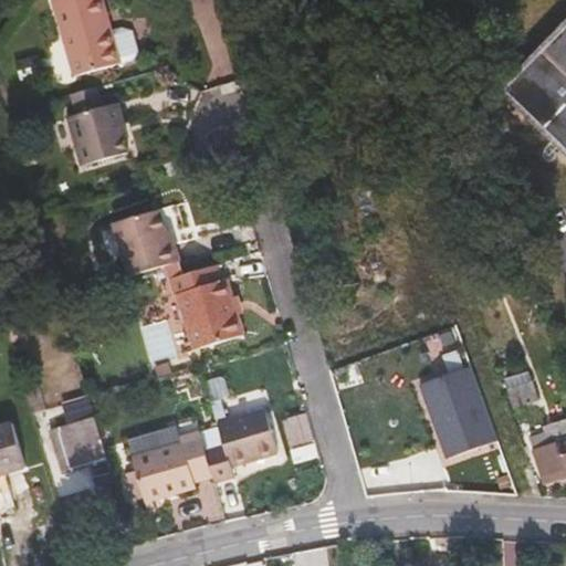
[(52,0),(75,76),(118,63),(109,31),(101,0),(52,0)]
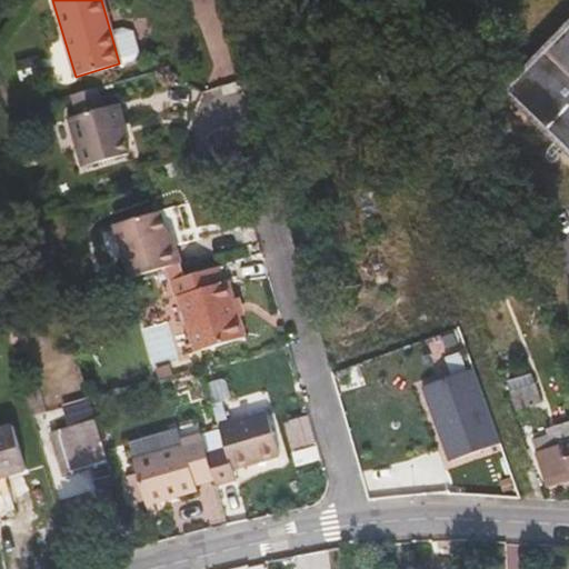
[(568,20),(500,91),(568,158),(568,20)]
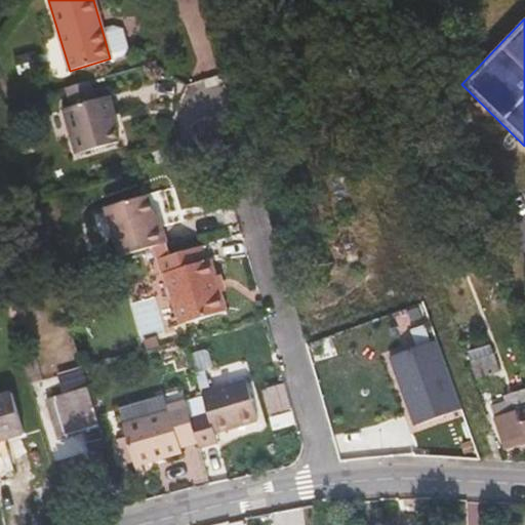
[(114,25),(102,29),(110,58),(123,55),(129,48),(123,29),(114,25)]
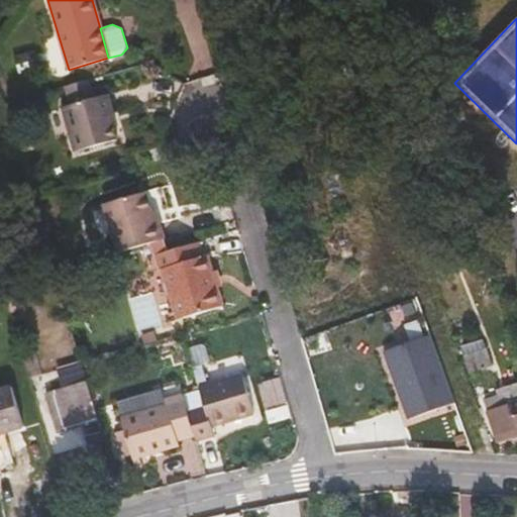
[(111,114),(115,113),(110,94),(100,97),(94,78),(68,86),(74,105),(63,108),(76,151),(118,138),(115,128),(111,114)]
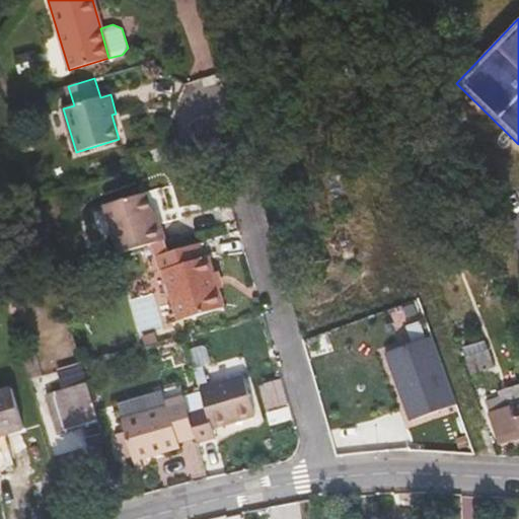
[(120,128),(116,114),(112,115),(116,129),(120,128)]
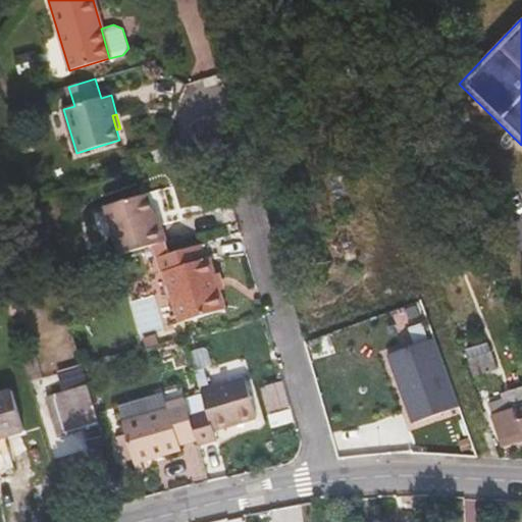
[(406,194),(410,203),(417,201),(414,191),(406,194)]
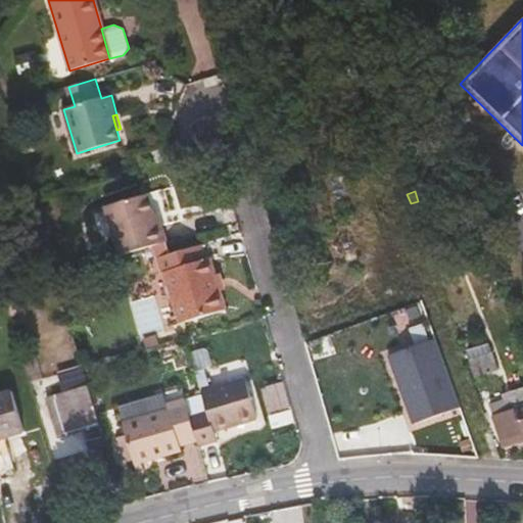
[(149,194),(105,205),(121,255),(153,245),(167,242),(160,222),(156,223),(154,214),(149,194)]
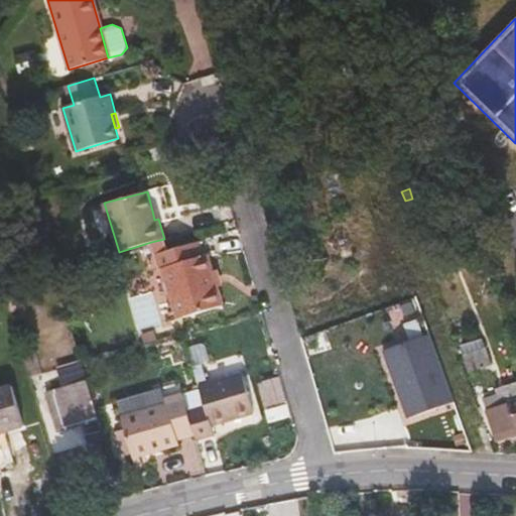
[(236,232),(204,238),(207,254),(239,249),(236,232)]
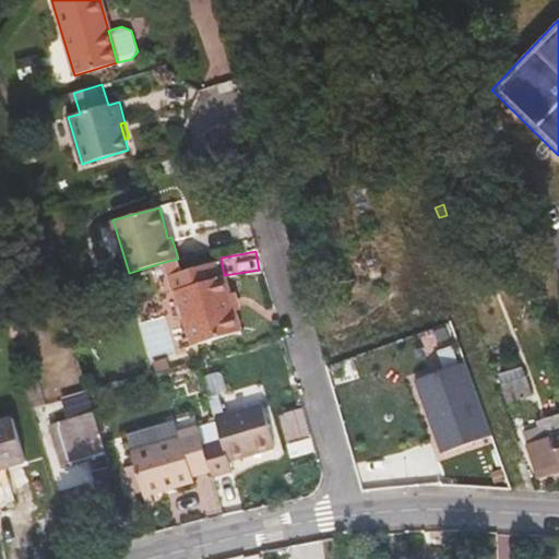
[(221,276),(216,261),(181,272),(178,259),(164,262),(173,293),(177,292),(193,345),(242,331),(236,311),(230,293),(225,275),(221,276)]
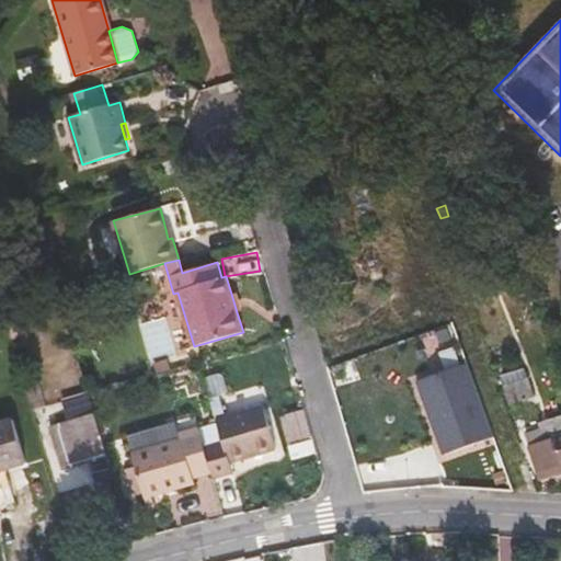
[(237,292),(231,294),(237,312),(242,310),(237,292)]
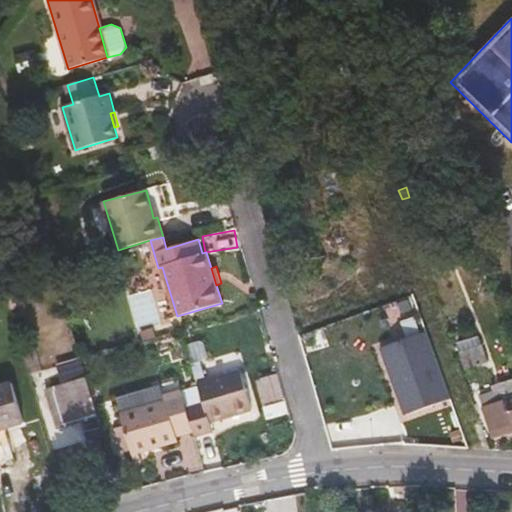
[(131,293),(138,326),(161,322),(155,289),(131,293)]
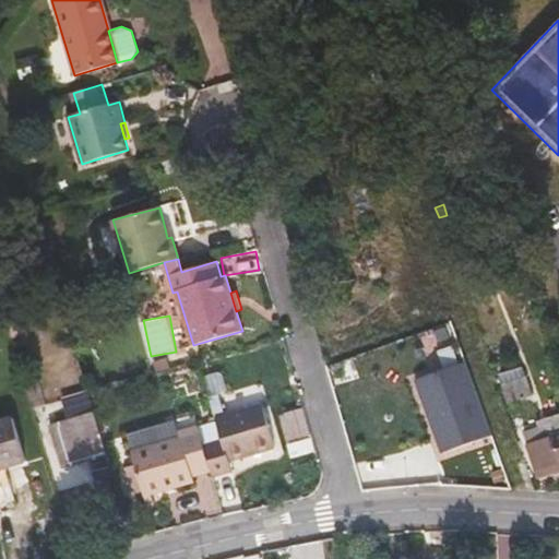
[(466,364),(416,380),(442,453),(492,436),(466,364)]
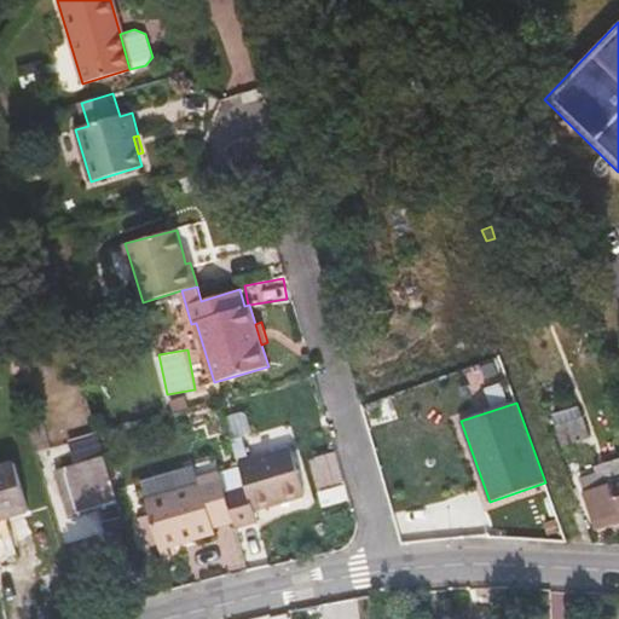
[(563,445),(589,438),(582,417),(557,426),(563,445)]
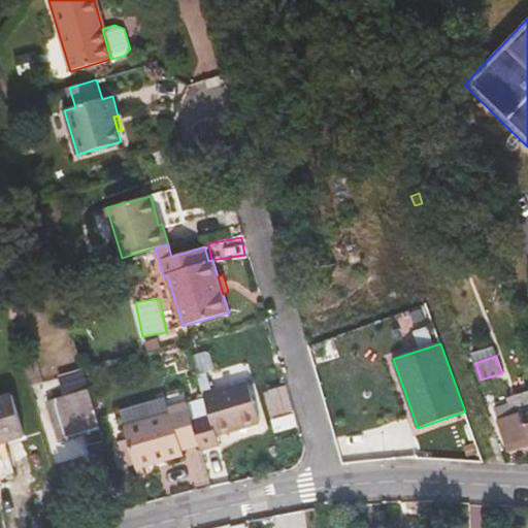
[(197,375),(202,392),(211,390),(207,372),(197,375)]
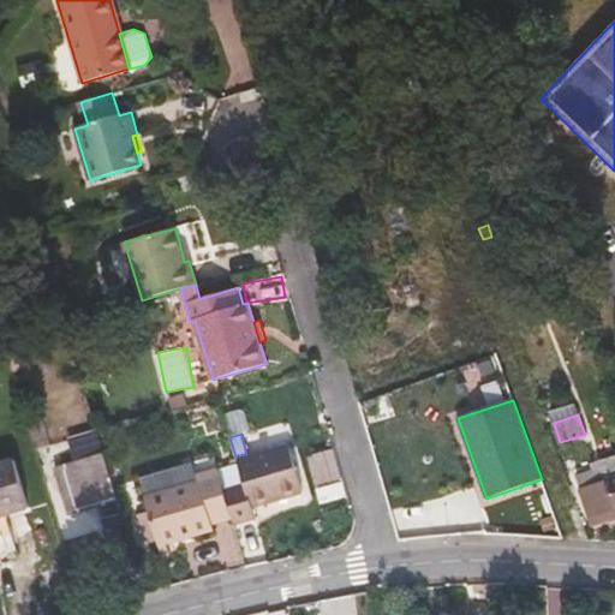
[(233,524),(256,518),(252,507),(303,493),(288,445),(237,460),(238,467),(243,482),(222,488),(232,519),(233,524)]
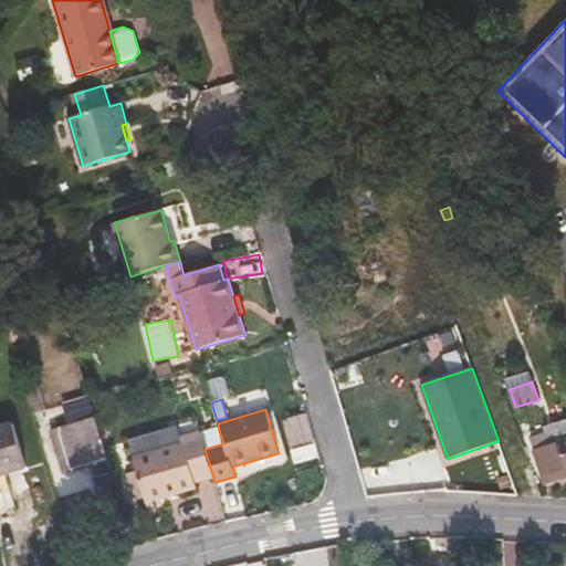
[(98,489),(115,483),(95,417),(50,430),(63,474),(92,467),(98,489)]
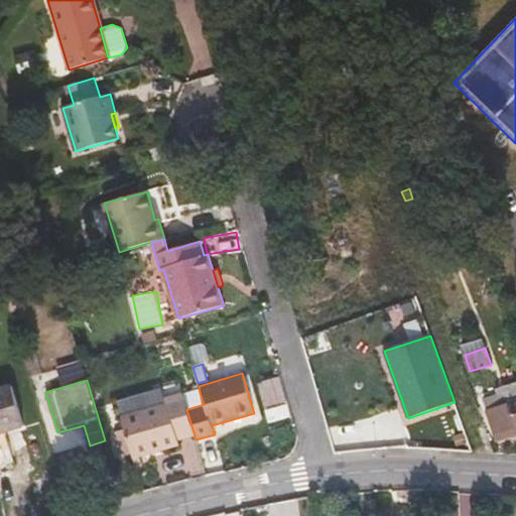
[(495,435),(515,427),(515,384),(503,388),(505,396),(485,402),(495,435)]
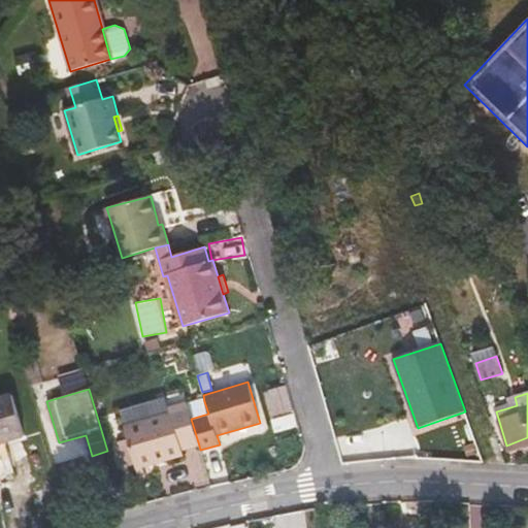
[(0,443),(25,437),(12,394),(0,397),(0,443)]
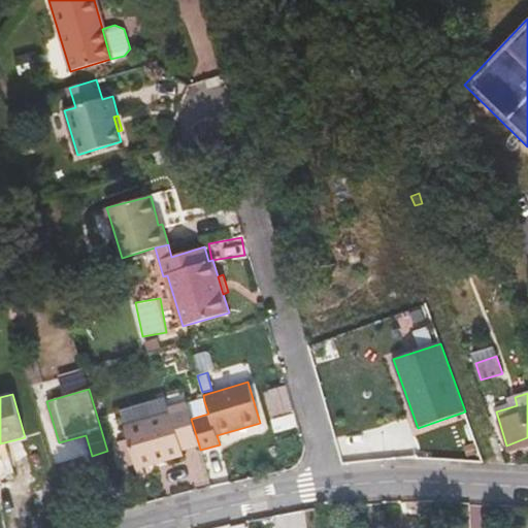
[(165,397),(119,410),(124,425),(169,413),(168,408),(165,397)]
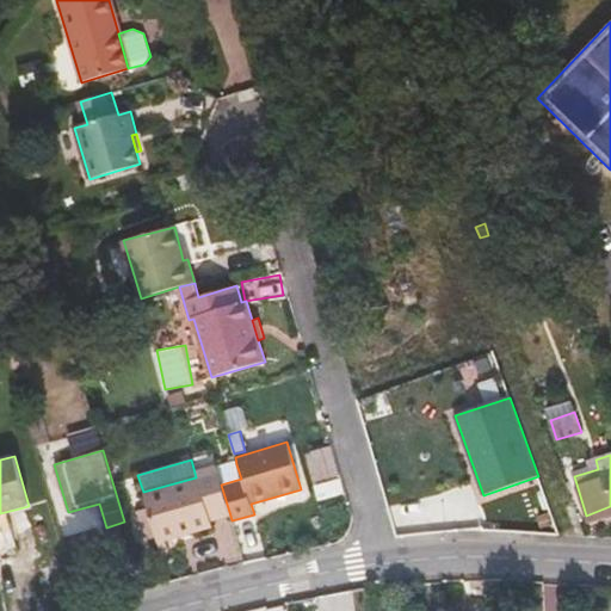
[(236,464),(217,470),(221,485),(241,479),(236,464)]
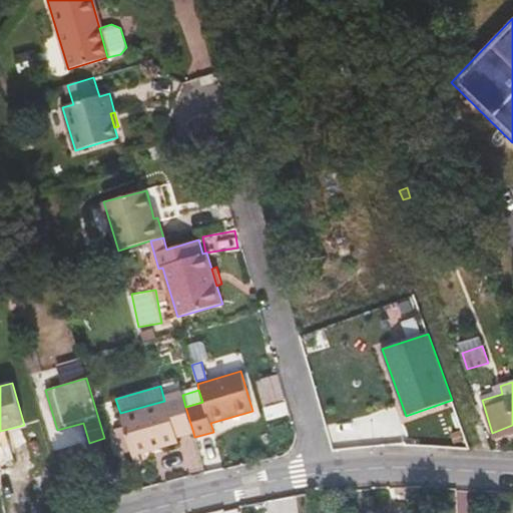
[(181,392),(163,397),(164,401),(120,413),(123,427),(130,452),(132,456),(139,454),(178,442),(177,437),(193,433),(185,407),(182,395),(181,392)]
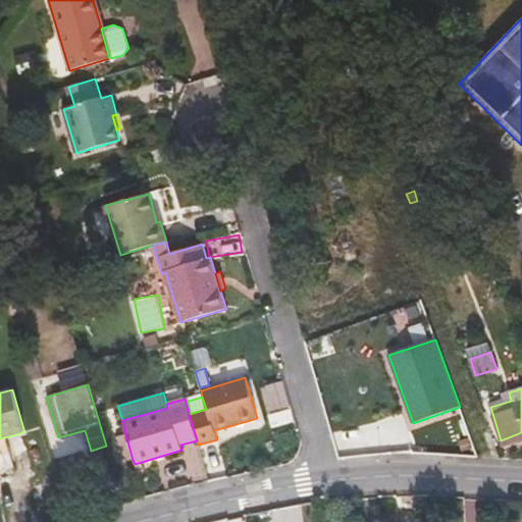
[(521,432),(501,440),(502,445),(521,437),(521,432)]
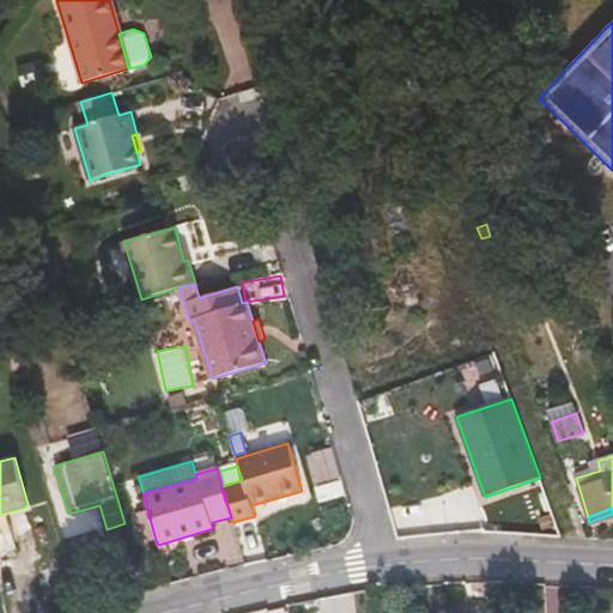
[(147,510),(137,513),(145,542),(156,540),(147,510)]
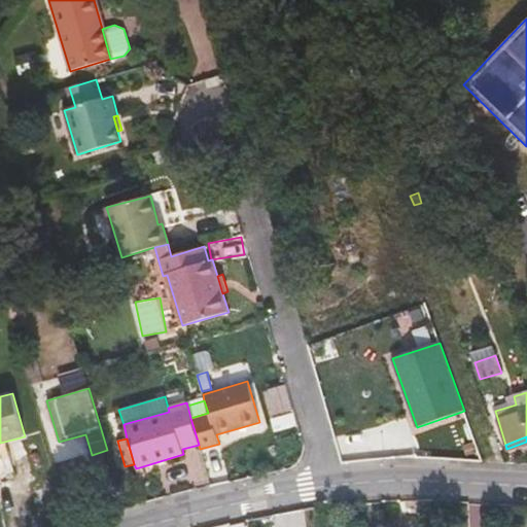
[(136,468),(139,481),(146,478),(143,466),(136,468)]
